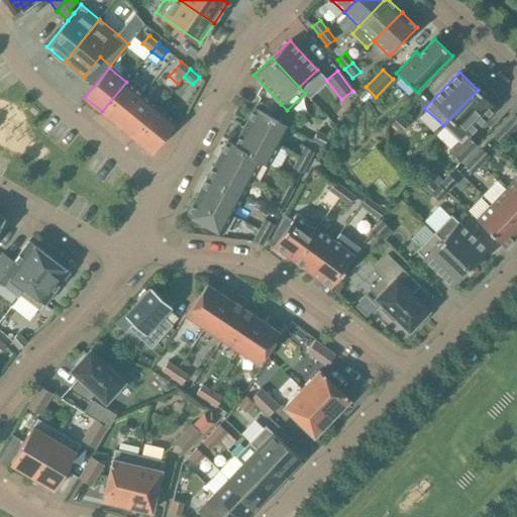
[(126,82),(102,111),(118,124),(142,95),(126,82)]
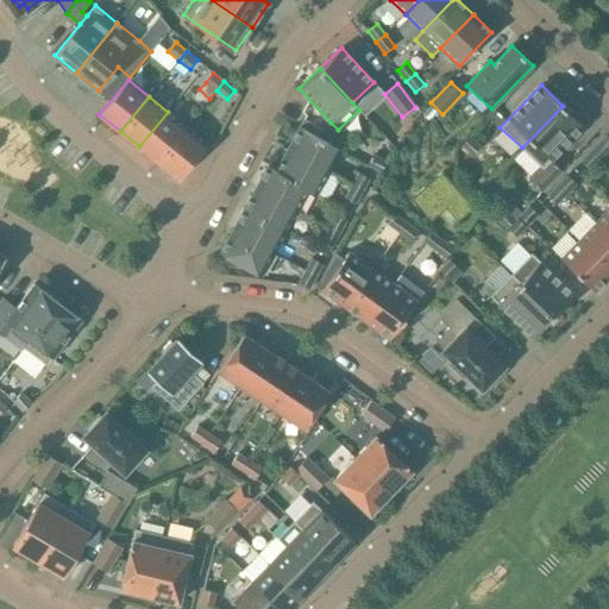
[(584,126),(563,106),(522,148),(542,168),(531,180),(541,190),(562,170),(551,161),(584,126)]
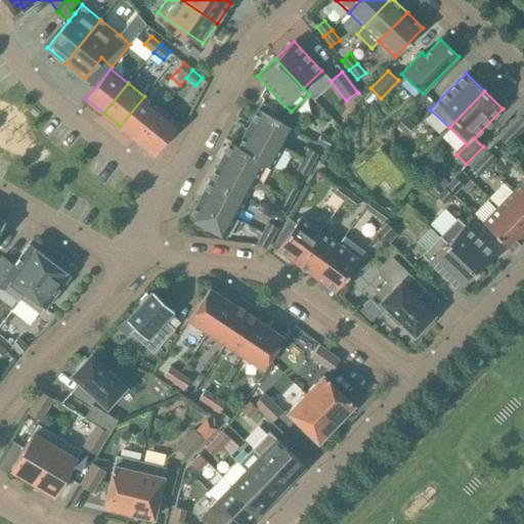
[(135,139),(161,110),(144,96),(120,126),(135,139)]
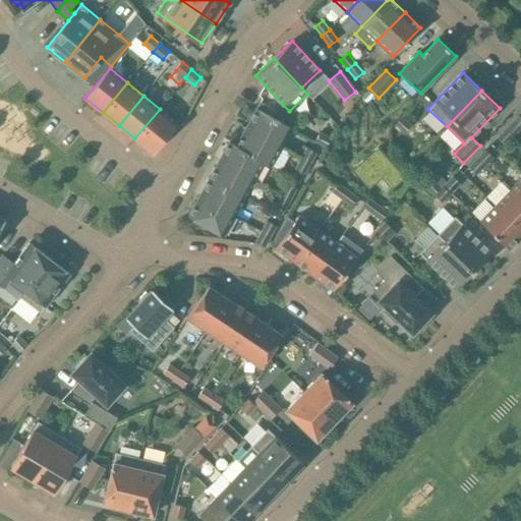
[(177,123),(160,109),(134,138),(153,153),(177,123)]
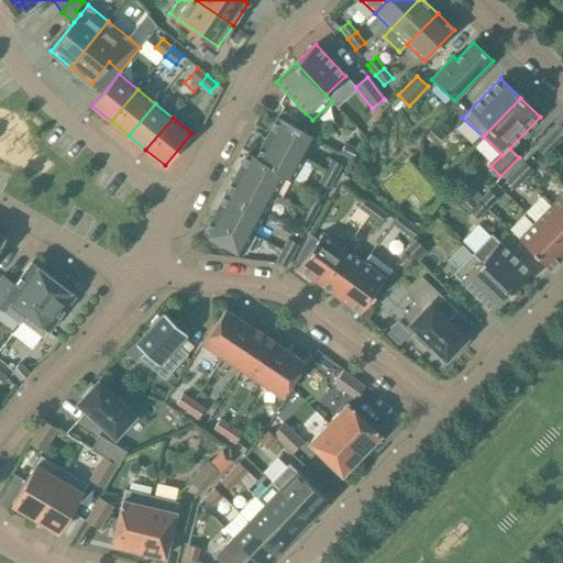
[(266,139),(305,159),(316,139),(277,118),(266,139)]
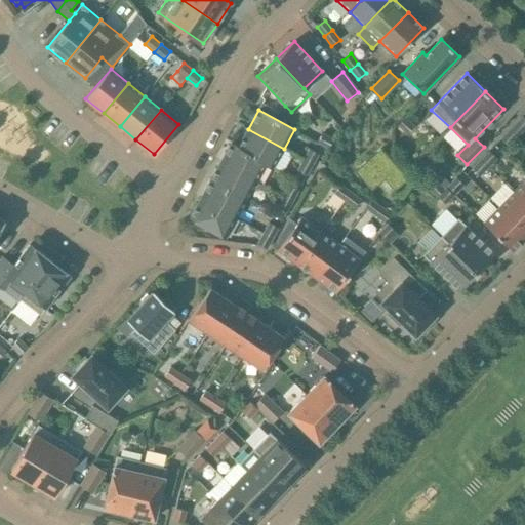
[(518,121),(510,129),(517,137),(524,128),(524,119),(522,117),(518,121)]
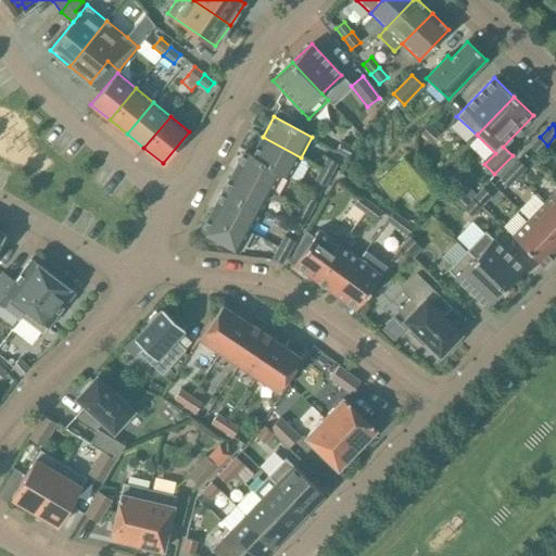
[(439,134),(429,125),(421,133),(431,141),(439,134)]
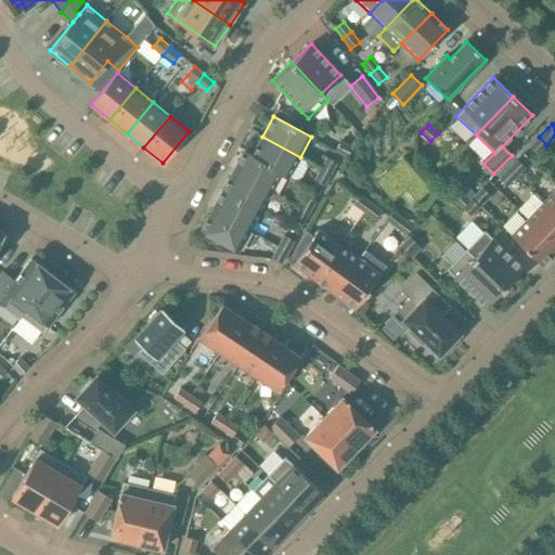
[(262,137),(252,155),(252,156),(282,172),(281,173),(288,178),(300,157),(262,137)]
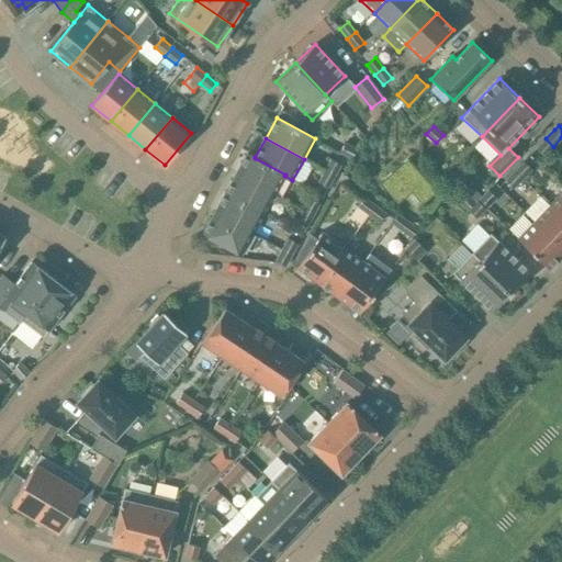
[(546,138),(537,148),(544,156),(553,147),(546,138)]
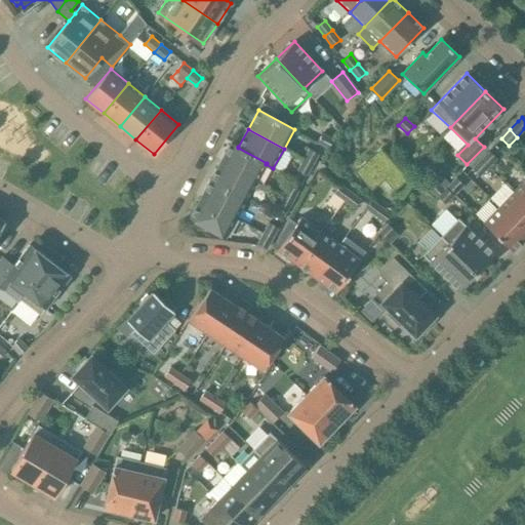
[(333,139),(323,133),(318,143),(328,148),(333,139)]
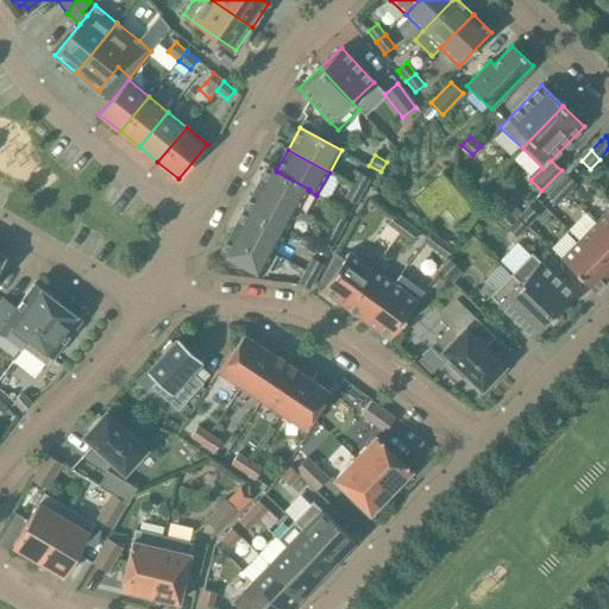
[(256,188),(297,211),(308,190),(309,189),(276,171),(276,170),(268,165),(256,188)]
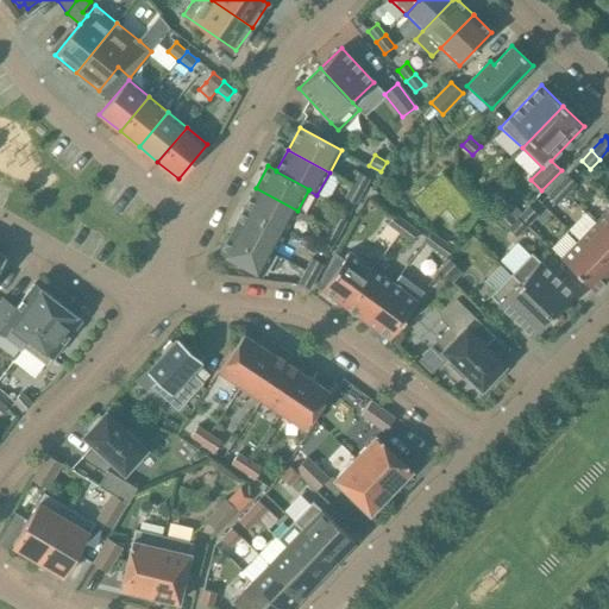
[(352,184),(363,190),(370,179),(359,173),(352,184)]
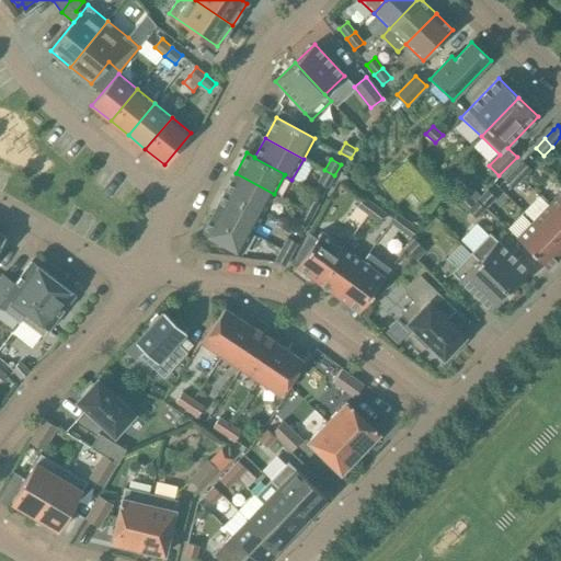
[(523,161),(514,171),(522,179),(530,169),(523,161)]
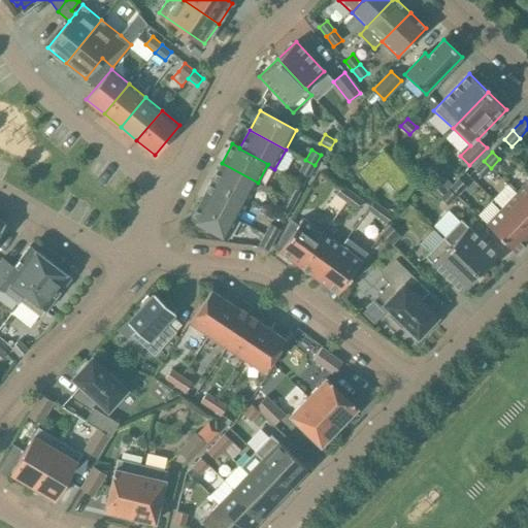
[(315,165),(305,160),(299,171),(308,176),(315,165)]
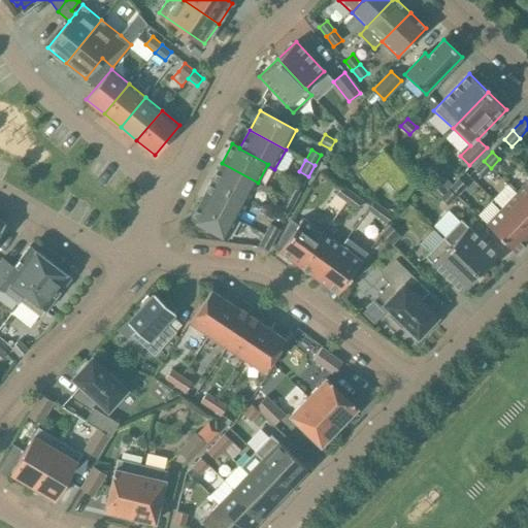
[(491,168),(484,161),(475,169),(483,176),(491,168)]
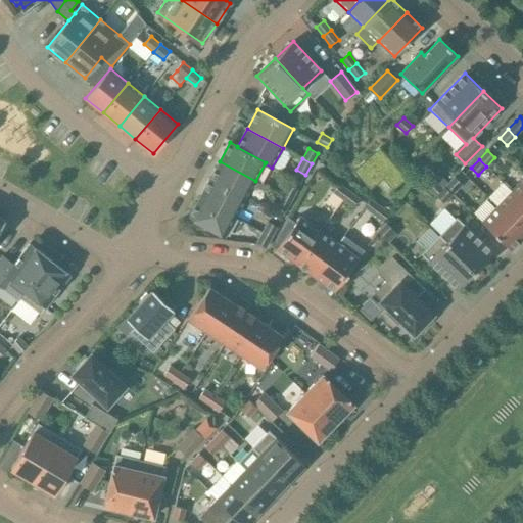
[(245,199),(255,181),(220,161),(209,180),(245,199)]
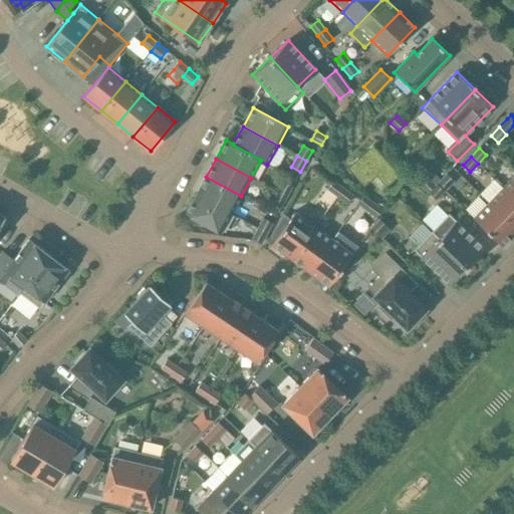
[(426,177),(419,184),(428,192),(435,185),(440,180),(431,172),(426,177)]
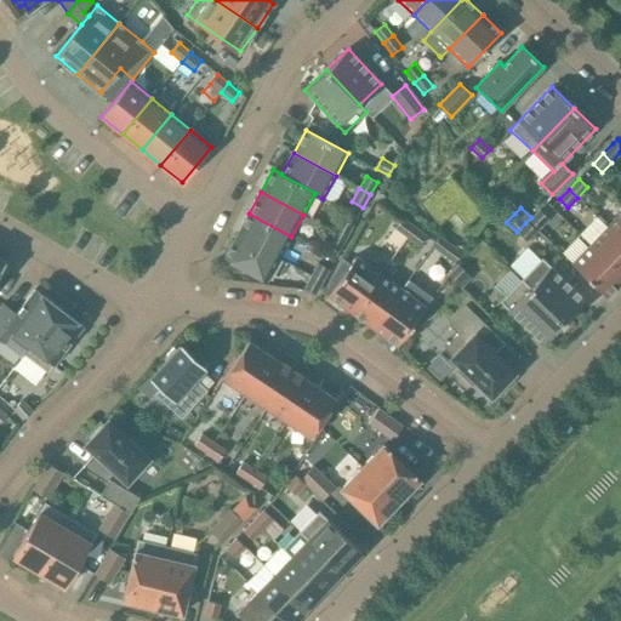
[(548,218),(540,210),(530,221),(539,229),(548,218)]
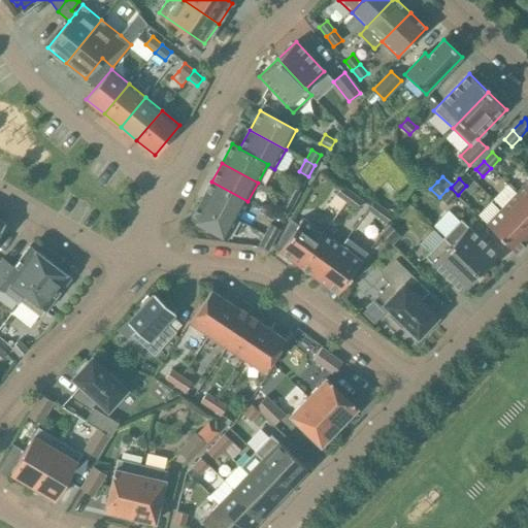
[(527,180),(517,193),(527,203),(527,180)]
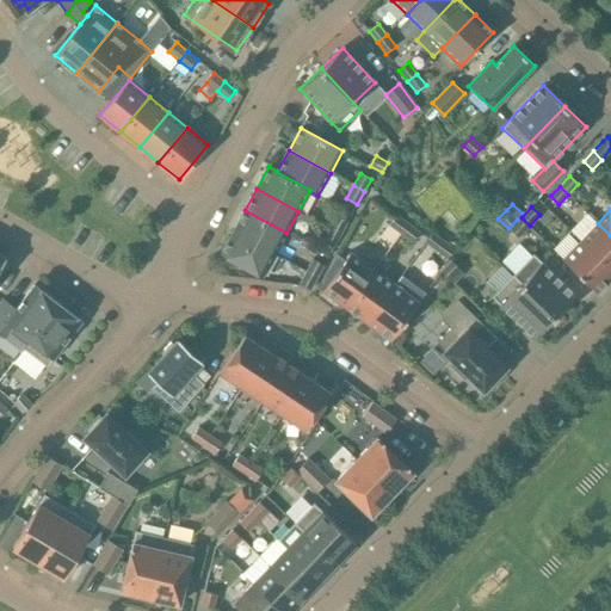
[(275,254),(287,233),(245,210),(233,232),(275,254)]
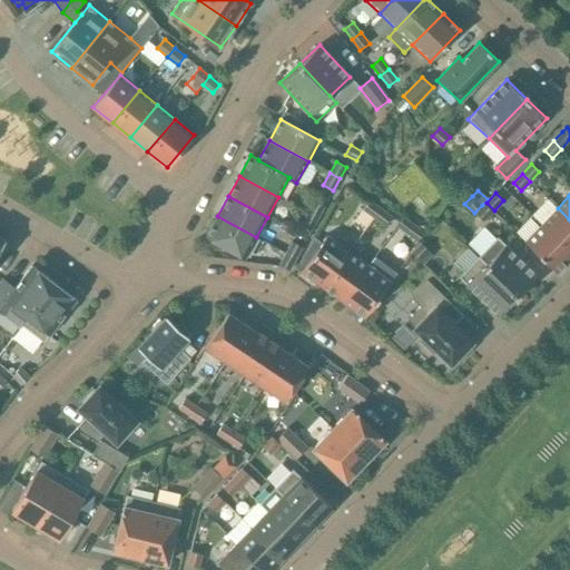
[(374,218),(381,208),(371,200),(364,210),(374,218)]
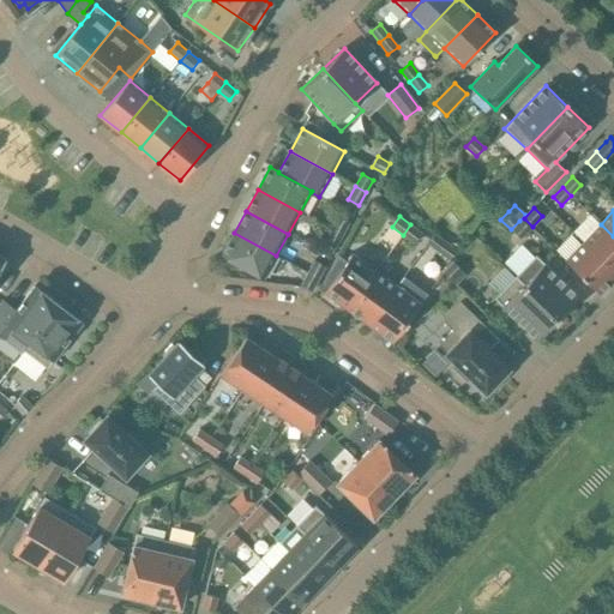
[(331,229),(342,235),(349,223),(338,217),(331,229)]
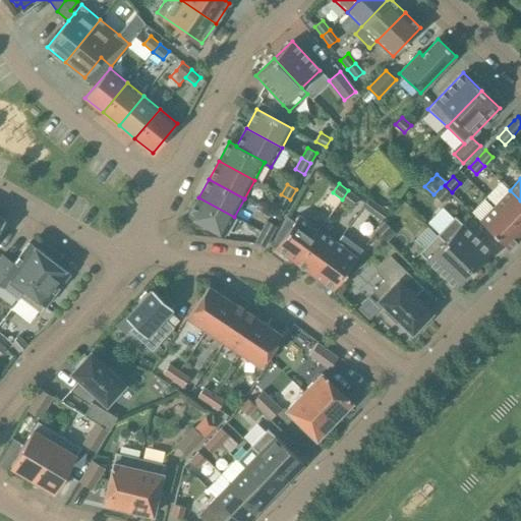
[(451,193),(443,186),(435,195),(442,203),(451,193)]
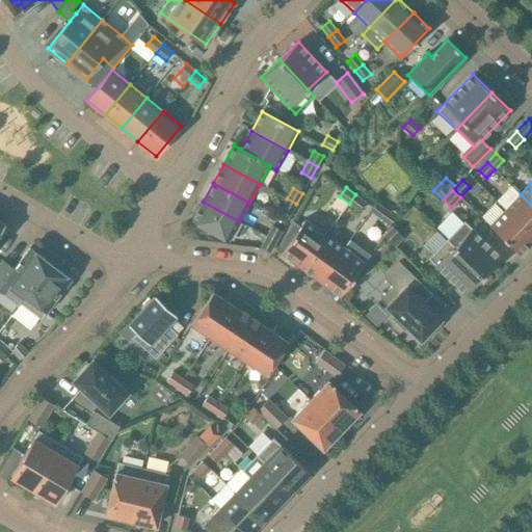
[(355,194),(349,204),(360,211),(366,202),(355,194)]
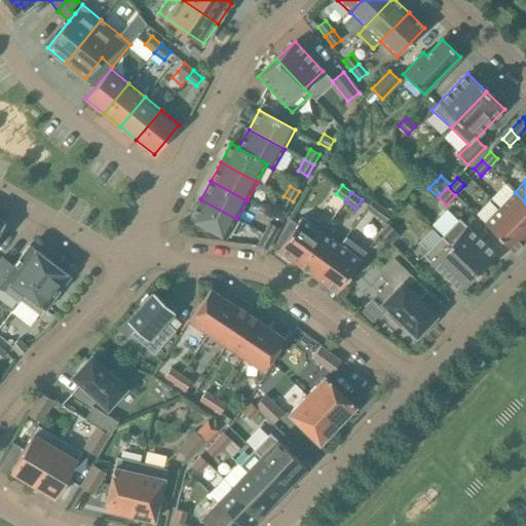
[(500,207),(525,232),(525,202),(515,192),(500,207)]
